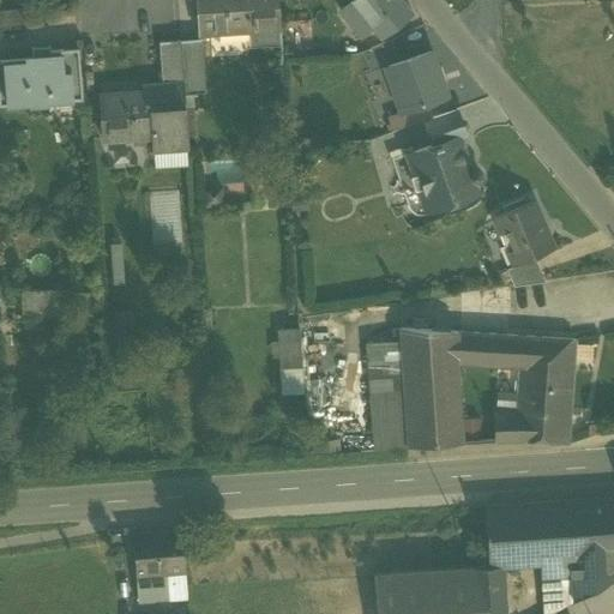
[(277,0),(194,0),(198,35),(280,29),(277,0)]
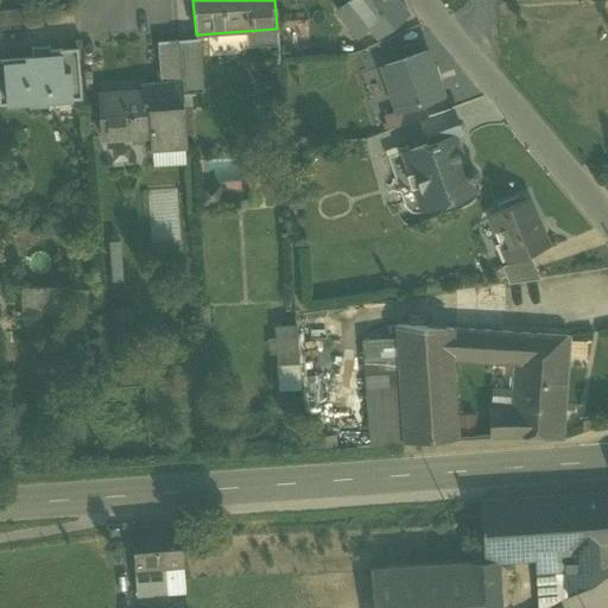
[(396,0),(348,0),(334,12),(358,40),(371,30),(378,39),(407,14),(396,0)]
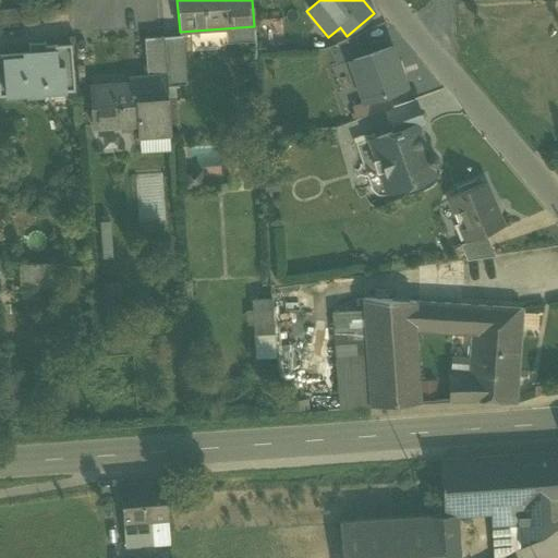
[(183,36),(164,37),(168,84),(186,83),(183,36)]
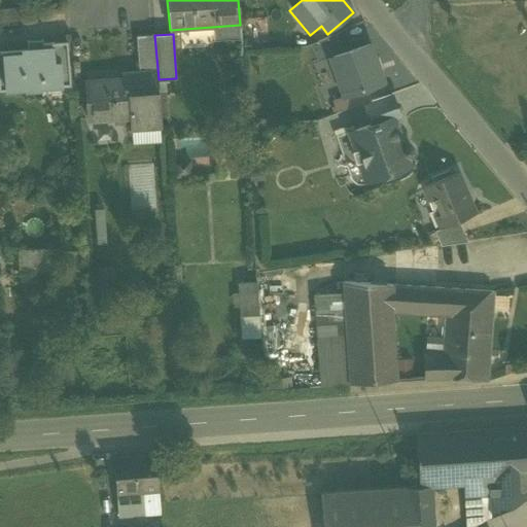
[(154,35),(136,37),(138,71),(157,69),(154,35)]
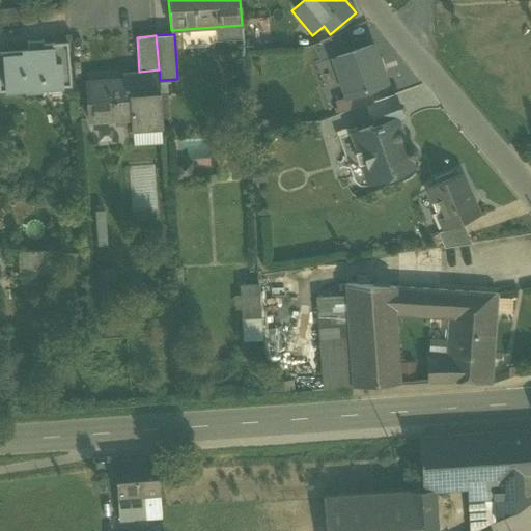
[(21,51),(0,52),(0,92),(5,92),(25,90),(25,92),(39,91),(39,93),(57,92),(57,90),(66,90),(66,87),(72,87),(67,43),(44,45),(43,40),(27,42),(27,49),(21,50),(21,51)]
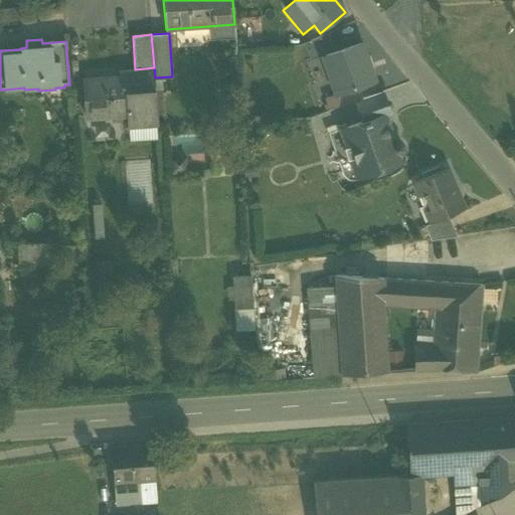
[(320,58),(333,97),(358,89),(376,82),(363,43),(320,58)]
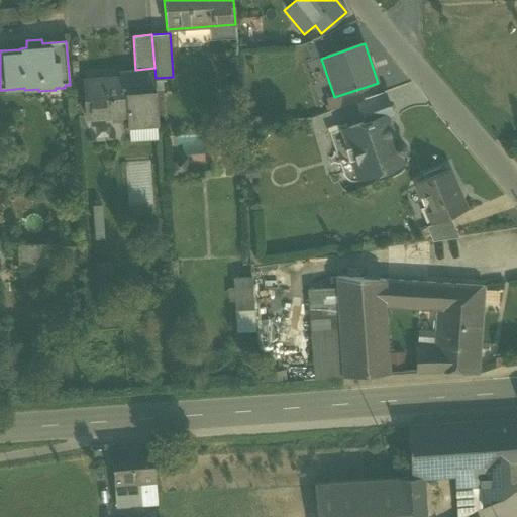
[(135,70),(118,71),(118,76),(82,78),(85,121),(127,118),(128,129),(158,127),(156,78),(154,68),(135,70)]
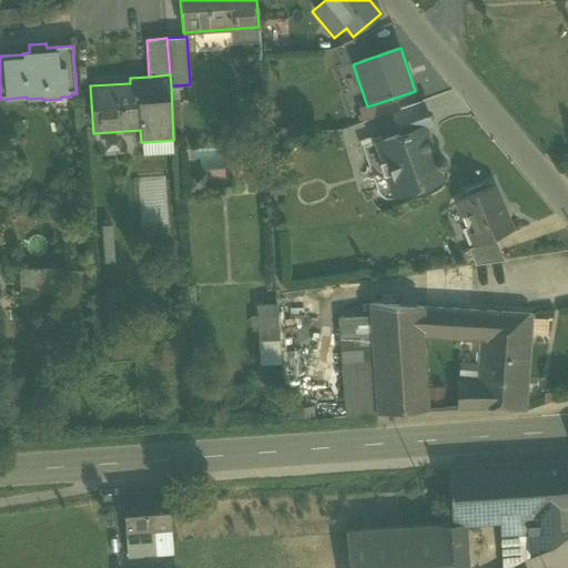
[(367,107),(358,110),(363,122),(399,110),(395,98),(367,107)]
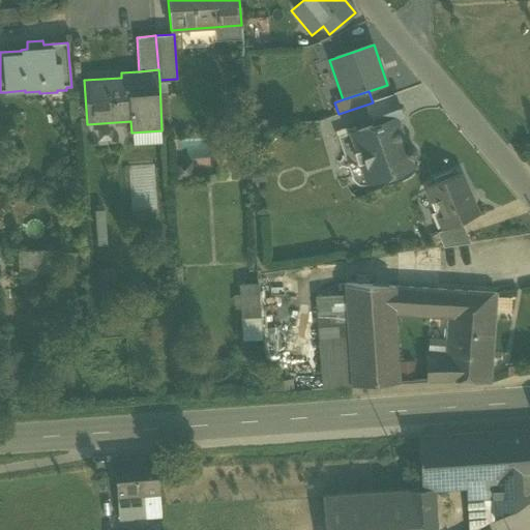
[(363,108),(371,127),(394,118),(404,115),(396,95),(363,108)]
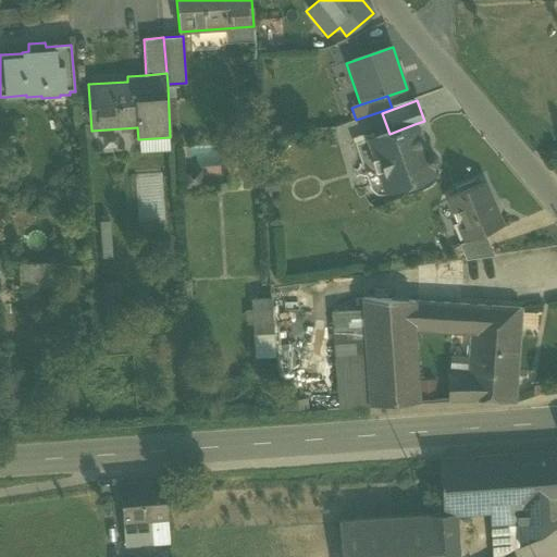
[(390,134),(375,138),(373,139),(367,141),(385,195),(395,192),(428,178),(431,172),(430,169),(435,163),(434,156),(424,152),(423,149),(420,146),(418,138),(419,135),(415,124),(390,134)]
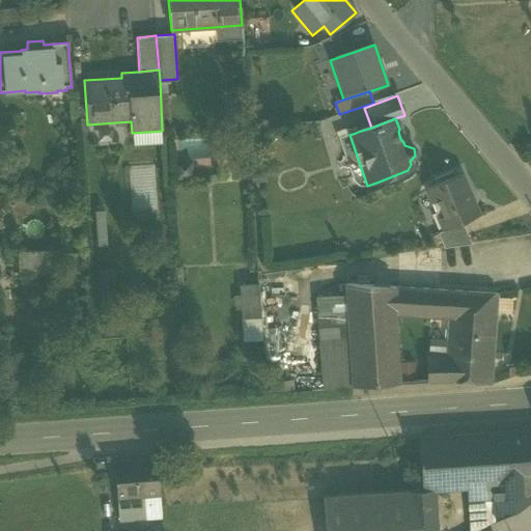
[(350,135),(356,133),(348,131),(347,136),(339,139),(344,157),(342,160),(342,164),(344,167),(348,168),(354,182),(356,184),(360,187),(362,188),(365,188),(367,186),(350,135)]
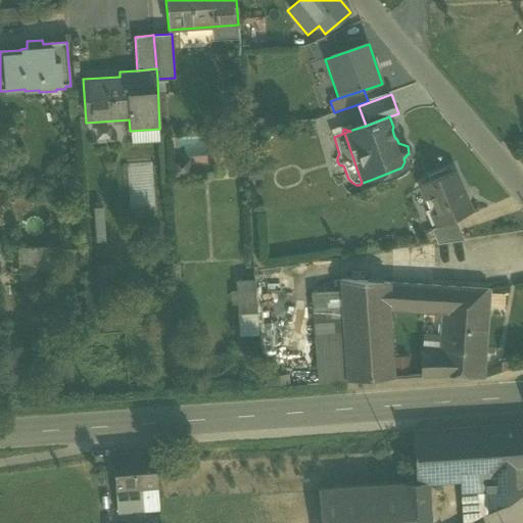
[(179,136),(181,173),(194,172),(193,156),(212,154),(211,134),(179,136)]
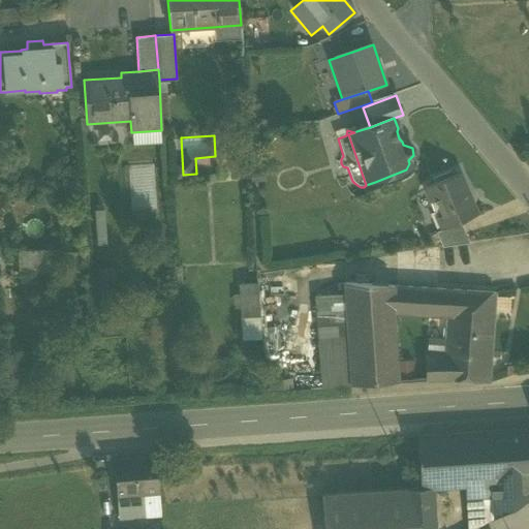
[(423,189),(440,230),(461,222),(477,215),(459,174),(423,189)]
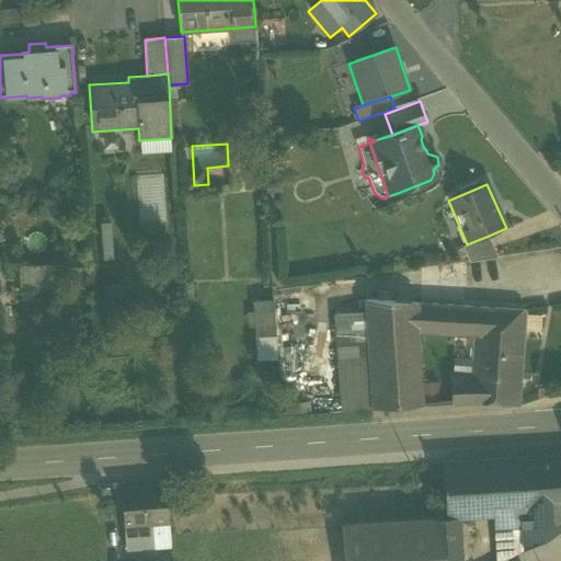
[(110,221),(98,222),(100,261),(112,260),(110,221)]
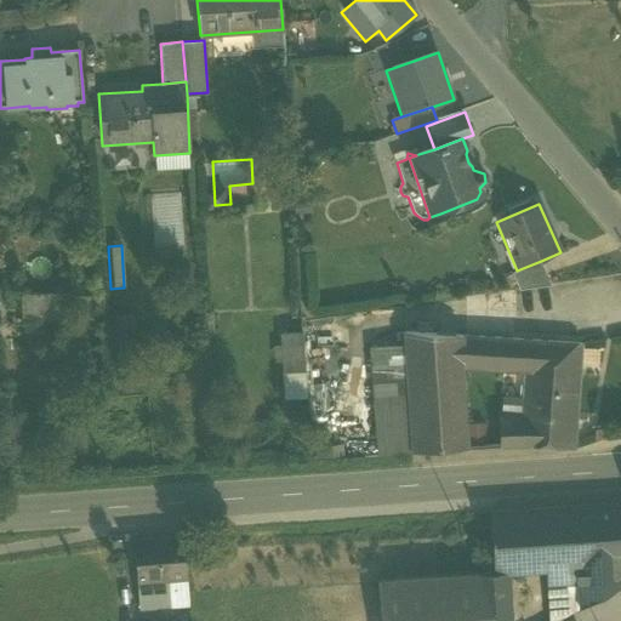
[(551,285),(541,261),(517,271),(512,273),(518,290),(551,285)]
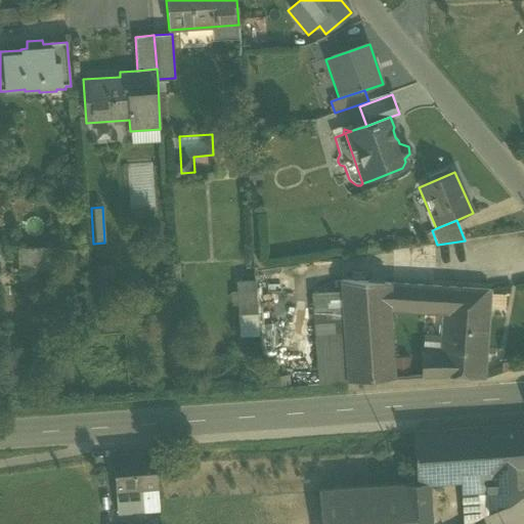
[(53,248),(18,249),(19,275),(54,274),(53,248)]
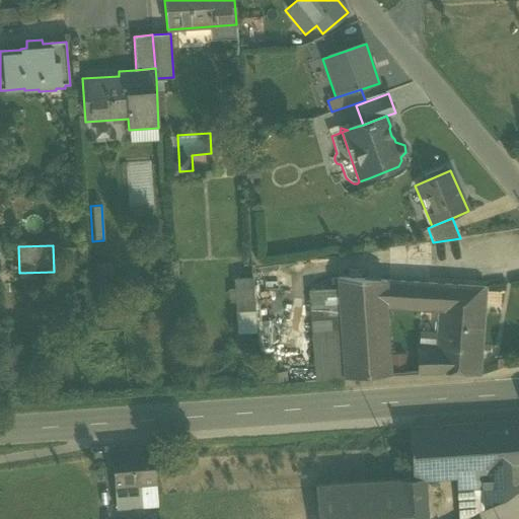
[(102,264),(85,265),(86,299),(103,298),(102,264)]
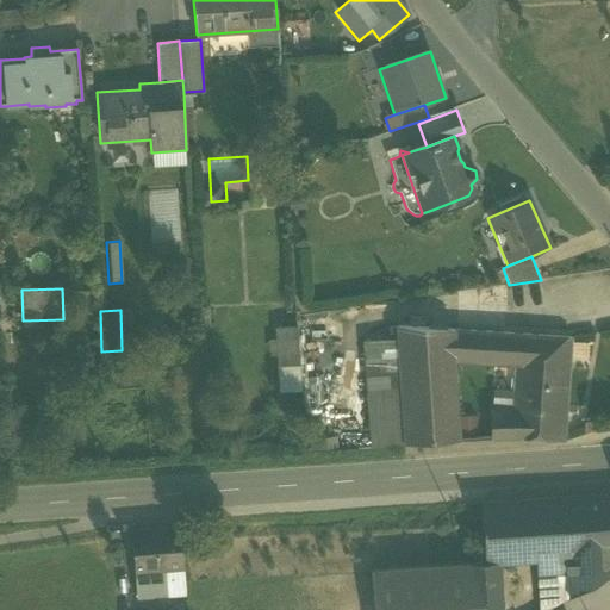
[(193,322),(179,323),(181,341),(195,338),(193,322)]
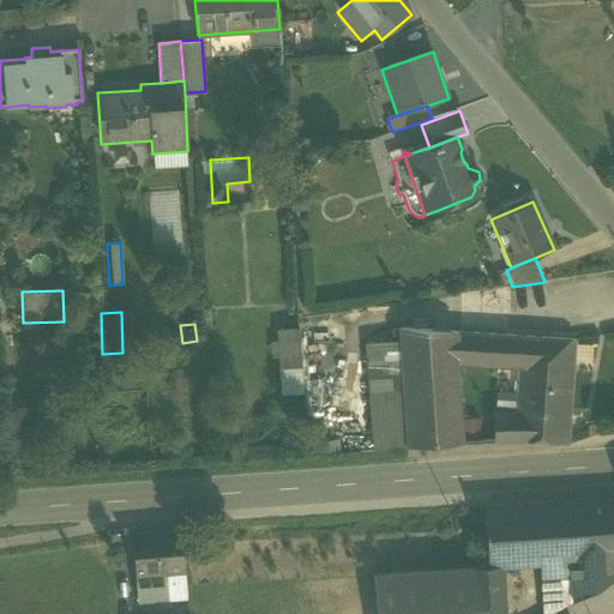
[(299,329),(276,330),(281,396),(304,395),(299,329)]
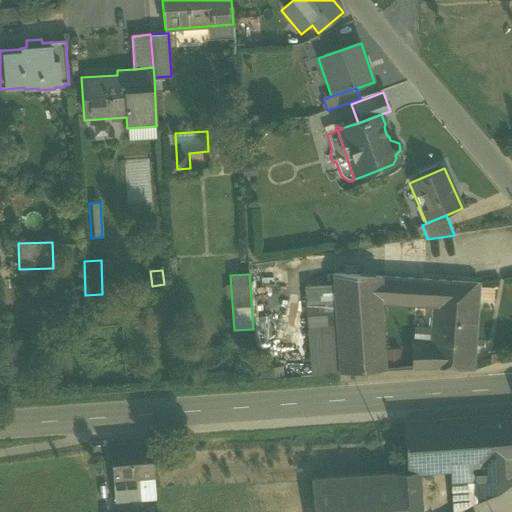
[(438,281),(333,274),(334,285),(306,287),(312,375),(385,370),(383,303),(435,309),(438,281)]
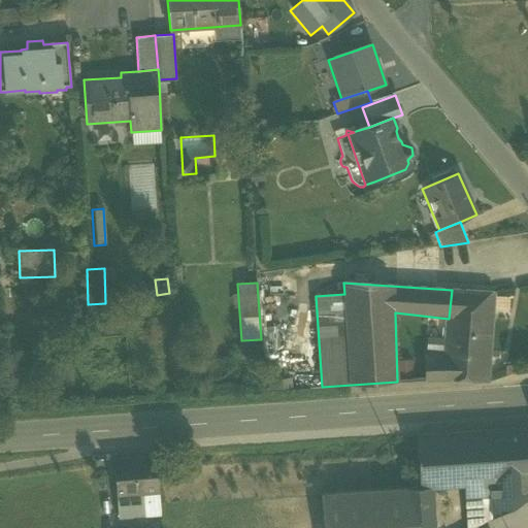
[(495,292),(452,290),(449,319),(444,351),(491,353),(495,292)]
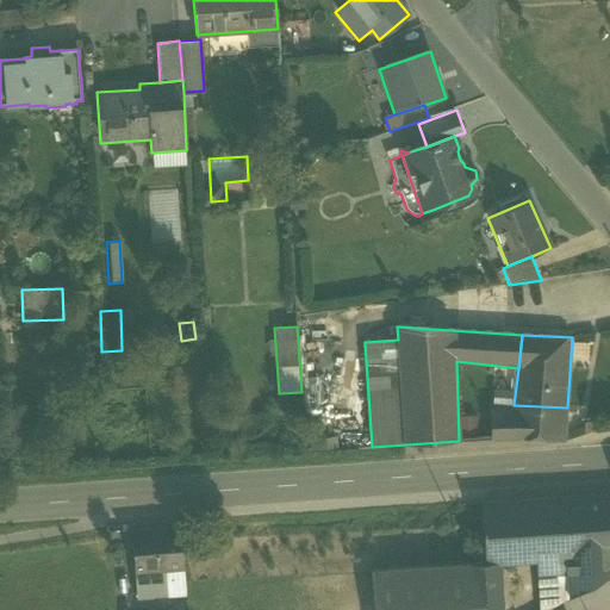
[(567,408),(514,405),(512,416),(491,414),(492,440),(510,439),(564,442),(567,408)]
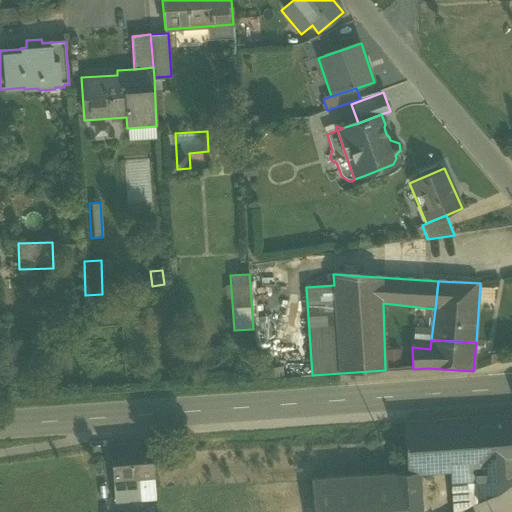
[(511,412),(402,420),(405,474),(313,479),(313,511),(423,511),(424,480),(448,477),(450,511),(457,511),(511,483),(511,412)]
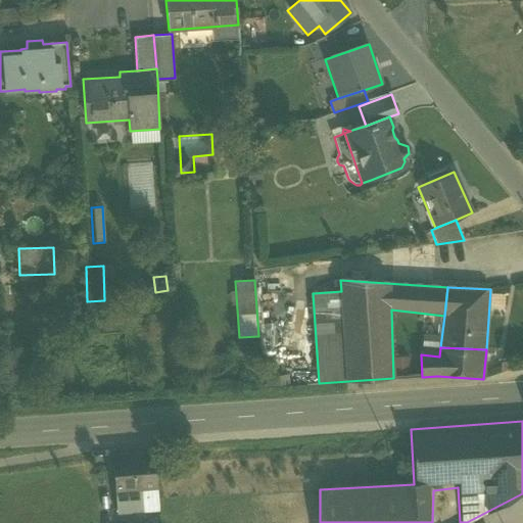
[(154,452),(112,455),(117,513),(158,510),(154,452)]
